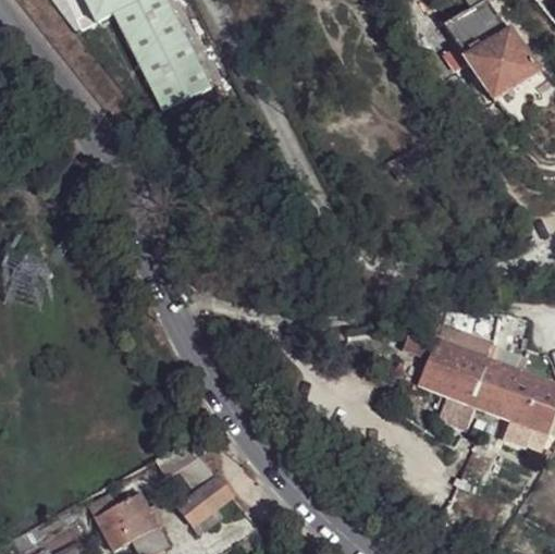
[(85,0),(97,24),(114,16),(161,113),(211,89),(167,0),(85,0)]
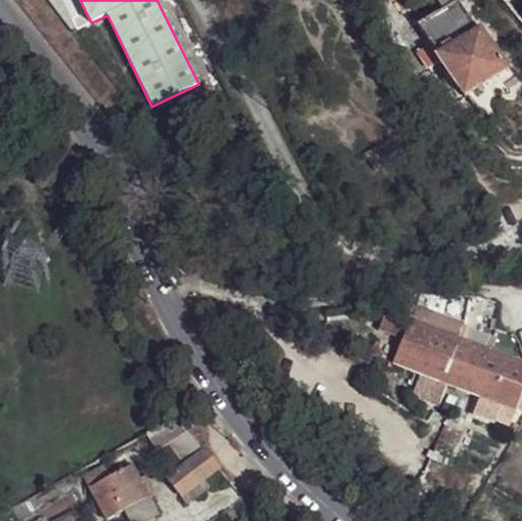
[(470,94),(509,64),(481,26),(479,27),(460,0),(440,0),(445,7),(421,26),(433,44),(420,53),(431,70),(443,61),(468,96),(470,94)]
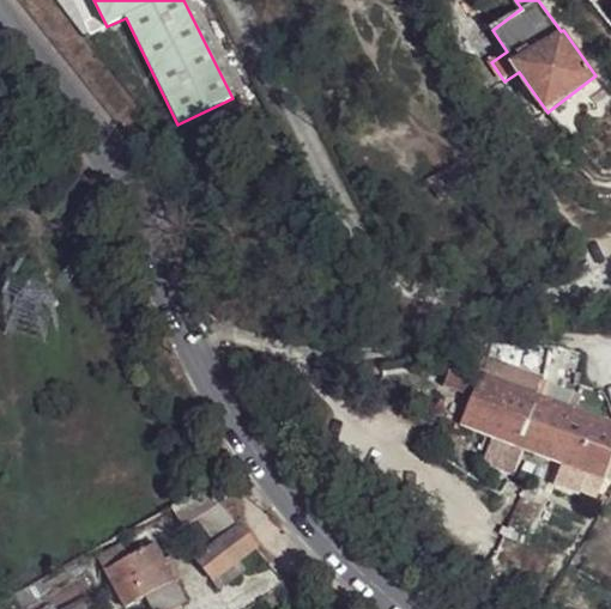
[(58,302),(18,291),(8,330),(48,341),(58,302)]
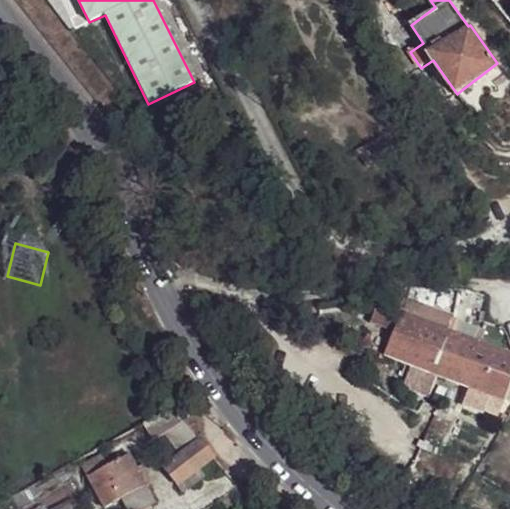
[(482,415),(490,394),(509,401),(509,351),(476,339),(480,328),(433,307),(442,287),(420,287),(416,299),(415,299),(410,312),(407,311),(412,298),(389,288),(375,320),(400,331),(391,354),(423,367),(418,379),(438,387),(442,375),(470,386),(462,406),(482,415)]
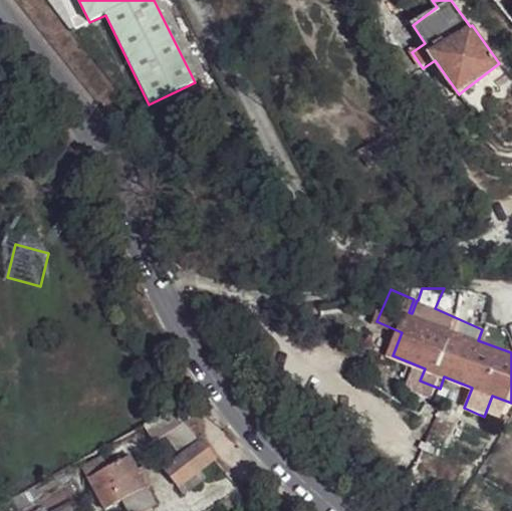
[(180,408),(144,426),(153,441),(172,433),(185,453),(205,441),(180,408)]
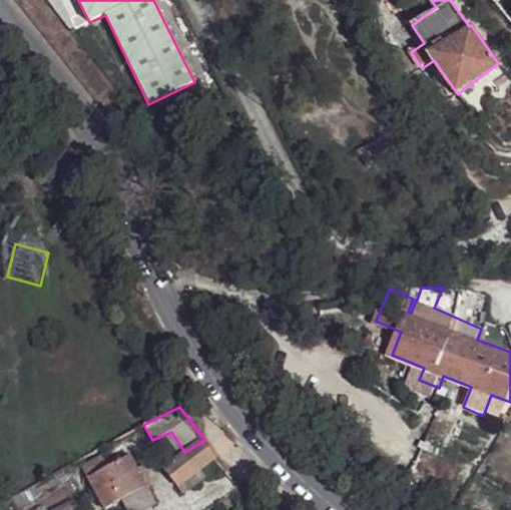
[(217,457),(204,440),(184,452),(165,465),(179,485),(217,457)]
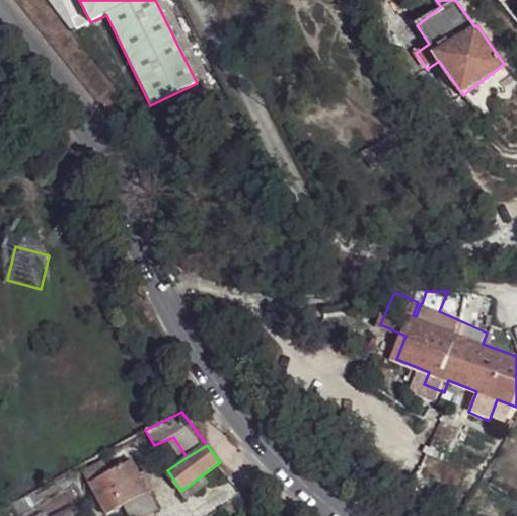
[(109,468),(89,481),(107,514),(126,502),(142,494),(136,482),(144,476),(132,456),(109,468)]
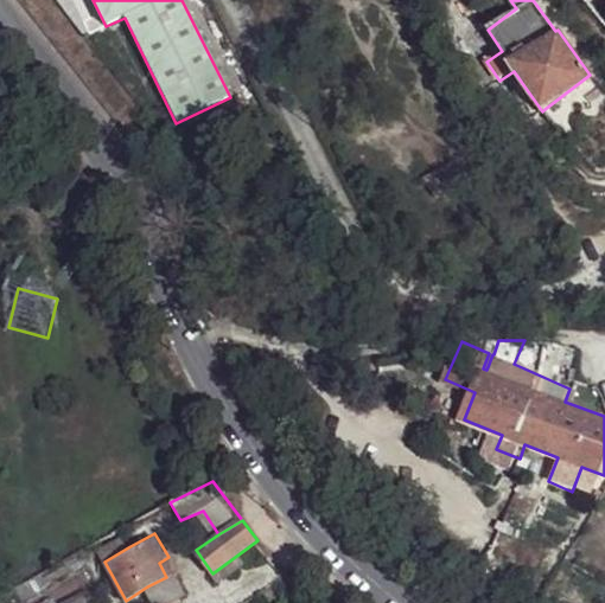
[(99,552),(104,562),(128,547),(123,537),(99,552)]
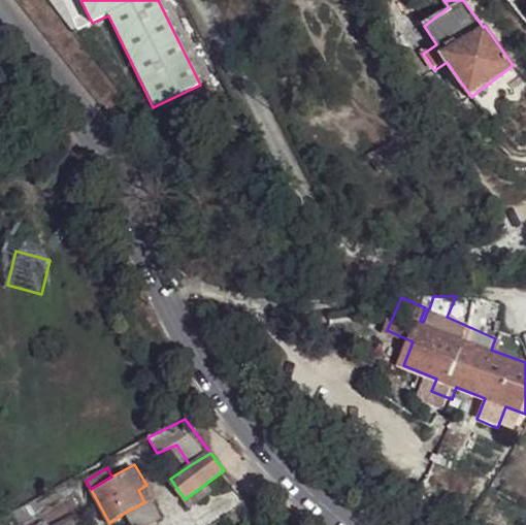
[(153,497),(146,485),(138,490),(144,502),(153,497)]
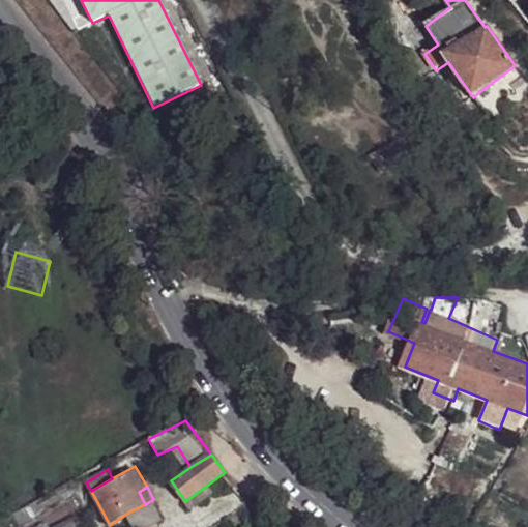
[(153,499),(145,504),(128,513),(135,526),(146,526),(165,518),(153,499)]
